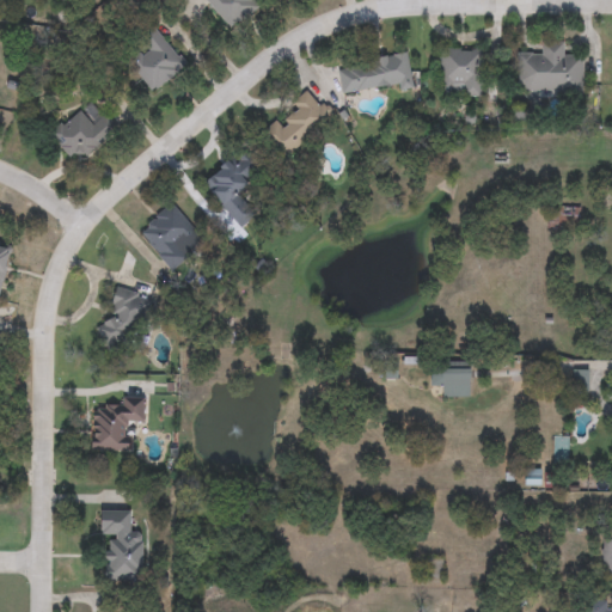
[(258,0),(262,4),(234,30),(206,0),(258,0)]
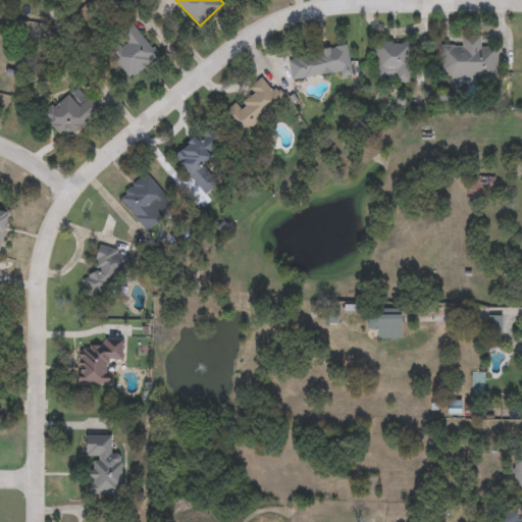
[(127,45),(117,32),(132,21),(158,58),(129,79),(113,55),(127,45)]
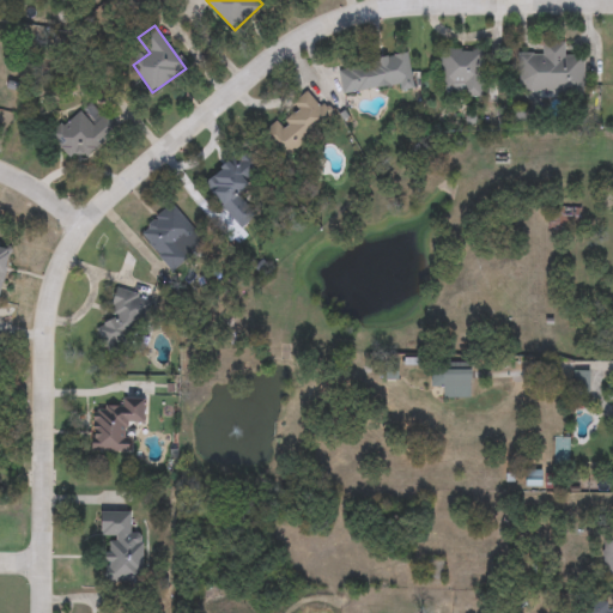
[(583,91),(519,90),(520,54),(544,54),(544,43),(566,43),(566,56),(584,56),(583,91)]
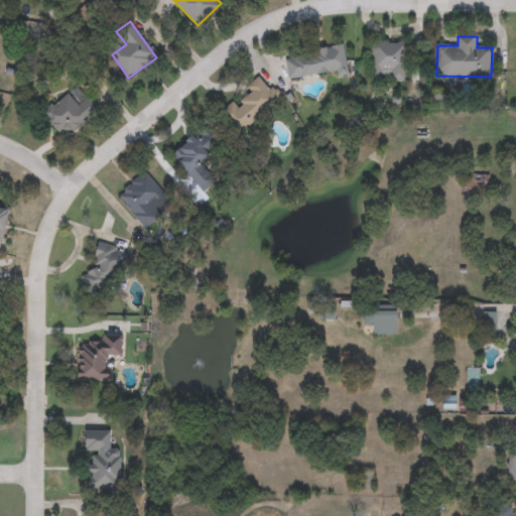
[(373,42),(408,42),(408,81),(373,81),(373,42)]
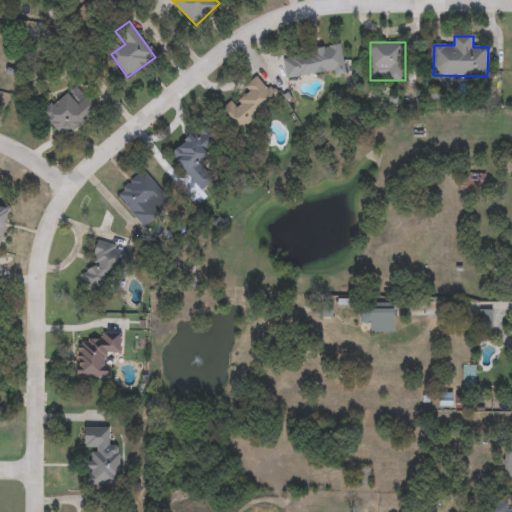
[(335,72),(286,79),(283,55),(342,46),(346,74),(336,76),(335,72)]
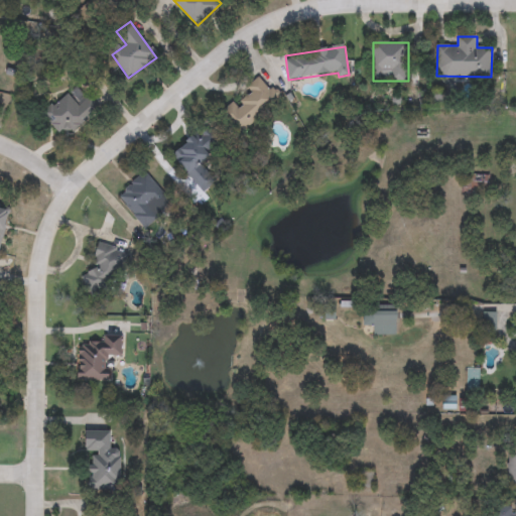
[(280,102),(239,135),(222,113),(235,102),(237,105),(253,93),(248,87),(261,77),(280,102)]
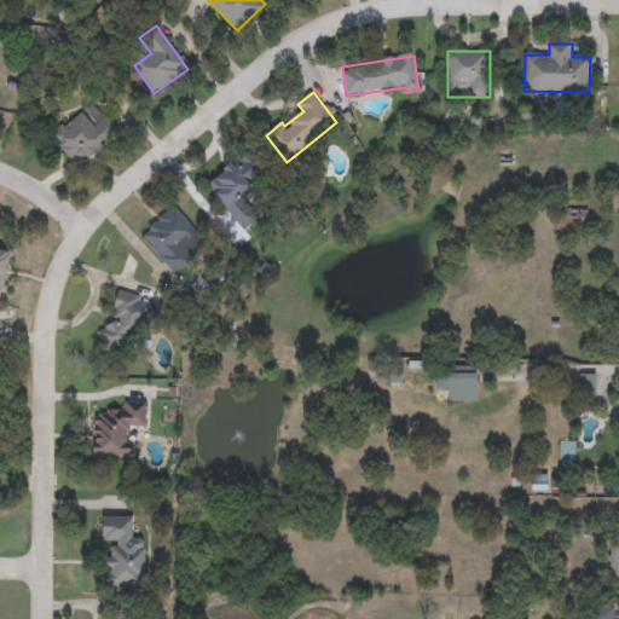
[(119,134),(74,166),(52,134),(97,103),(119,134)]
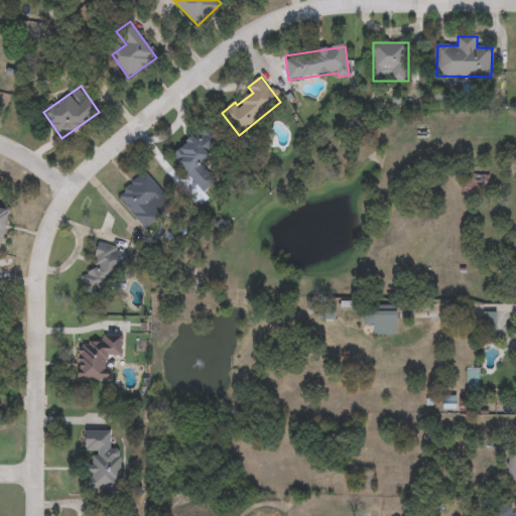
[(173,155),(204,128),(219,144),(210,152),(213,156),(203,165),(216,180),(205,190),(173,155)]
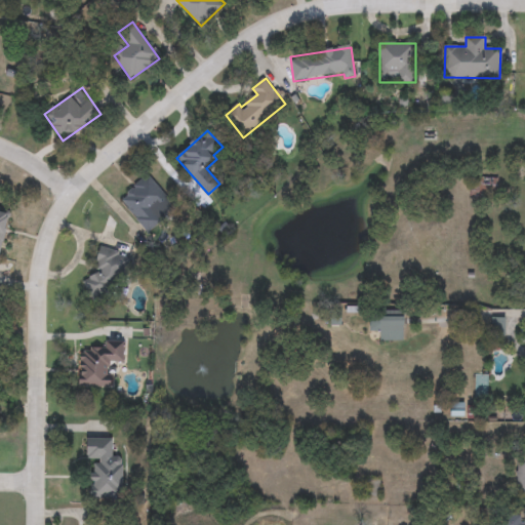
[(160,208),(166,215),(148,232),(119,200),(147,174),(169,199),(160,208)]
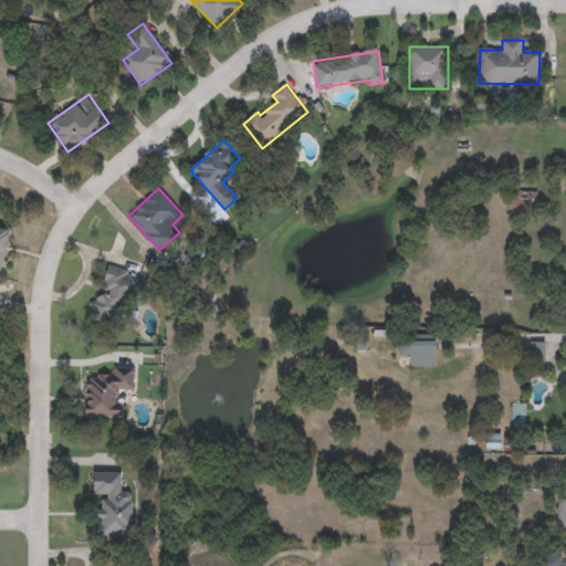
[(507,212),(510,190),(537,194),(535,215),(507,212)]
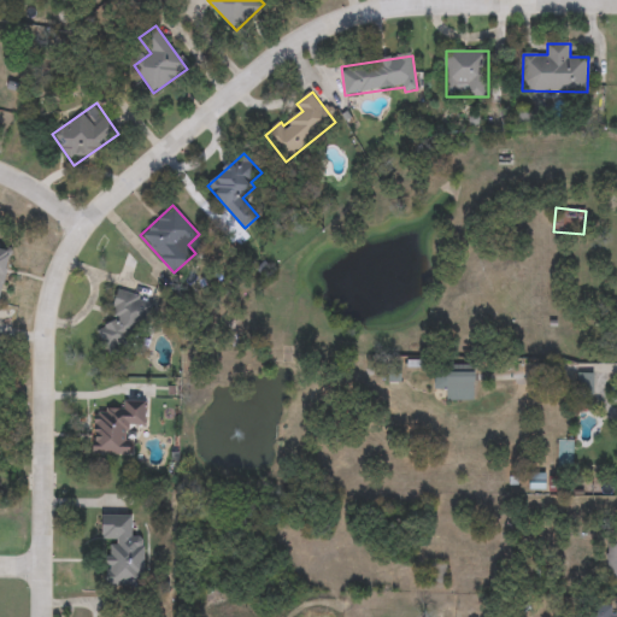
[(0,248),(11,252),(0,297),(0,248)]
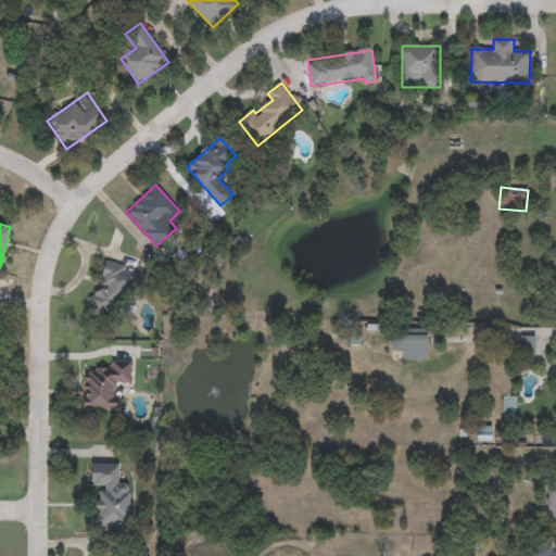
[(101,295),(103,267),(134,269),(128,320),(92,317),(95,294),(101,295)]
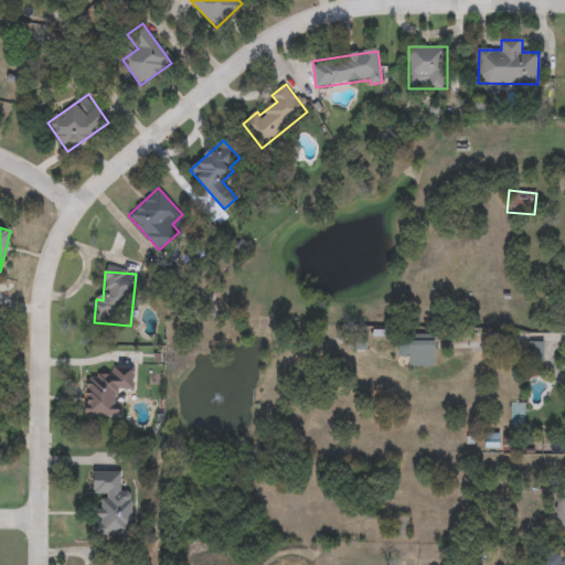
[(409,368),(409,358),(398,358),(398,336),(436,336),(436,368),(409,368)]
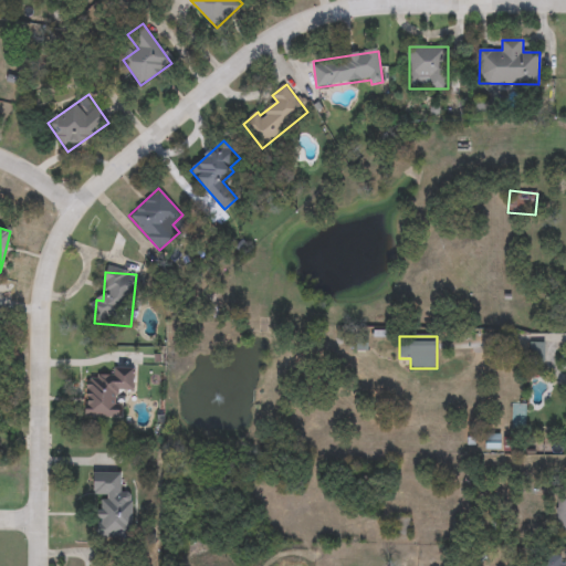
[(544,363),(530,362),(530,344),(544,344),(544,363)]
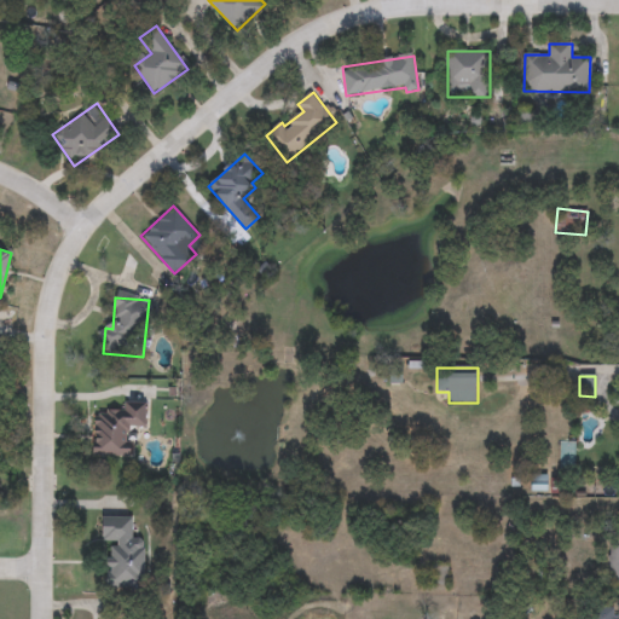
[(145,408),(145,432),(134,432),(134,457),(94,457),(96,408),(145,408)]
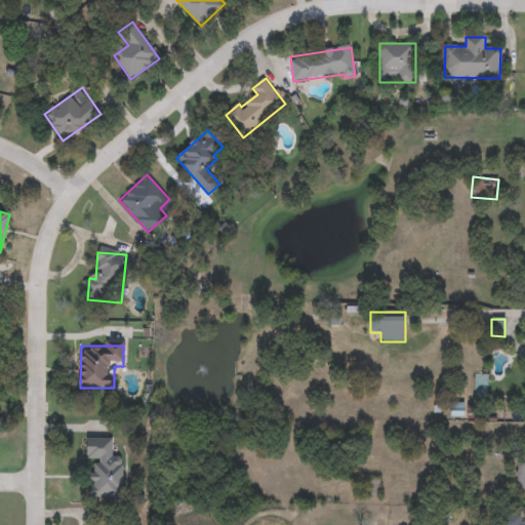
[(88,460),(88,440),(114,440),(114,457),(124,457),(124,497),(92,497),(92,460),(88,460)]
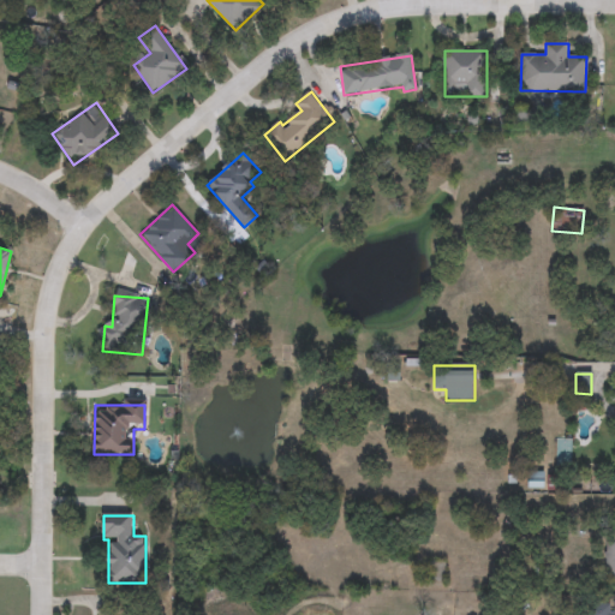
[(614,527),(614,579),(604,579),(605,527),(614,527)]
